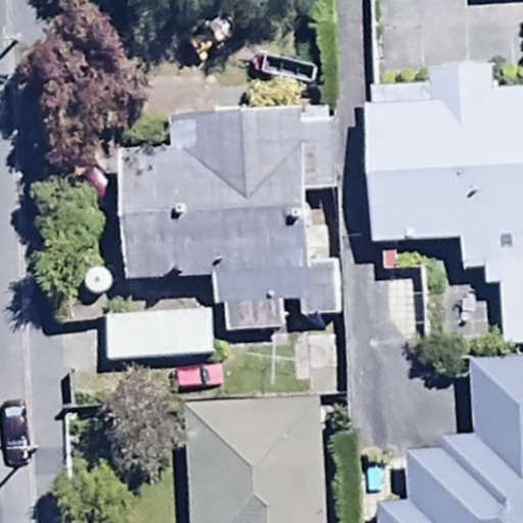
[(432,99),(365,102),(370,238),(460,235),(461,267),(480,267),(480,286),(501,285),(503,344),(522,343),(522,84),(491,85),(490,61),(431,63),(432,99)]
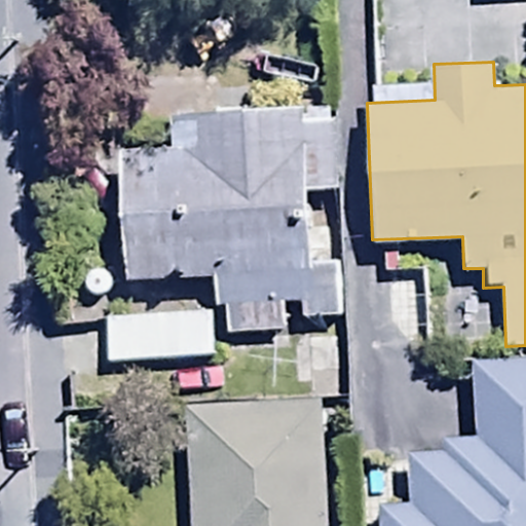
[(119,146),(123,277),(212,274),(213,303),(223,303),(224,336),(283,334),(282,299),(301,299),(301,318),(337,317),(334,228),(308,229),(307,189),(336,189),(334,104),(176,108),(177,144),(119,146)]
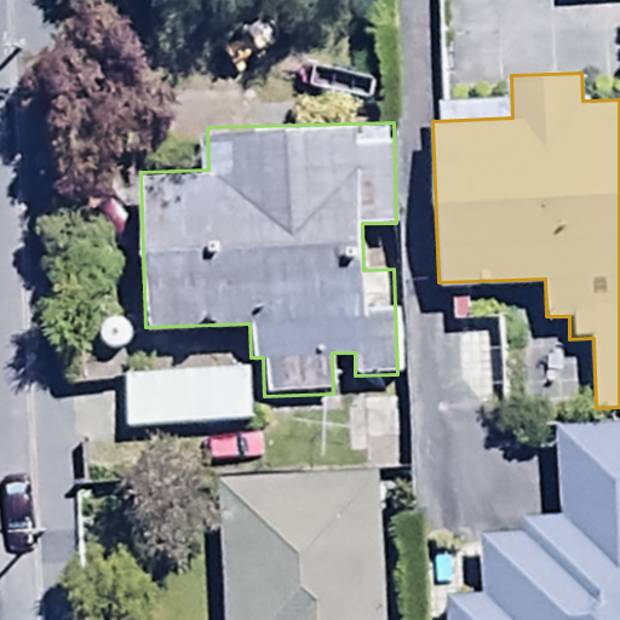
[(252,366),(122,371),(125,429),(253,424),(252,366)]
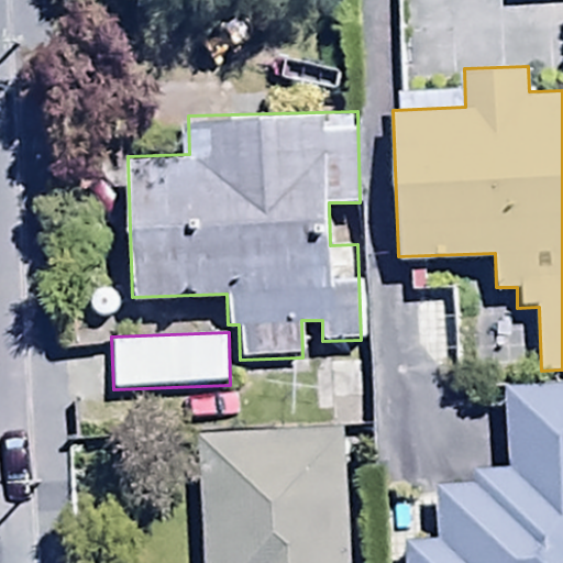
[(562,562),(562,381),(503,384),(507,464),(475,465),(476,478),(435,481),(438,536),(405,538),(405,562),(562,562)]
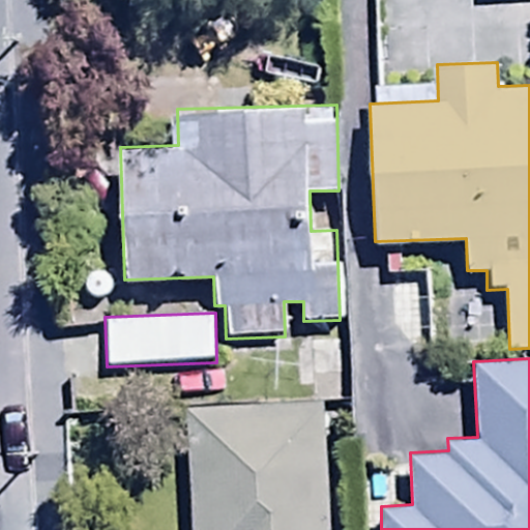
[(329,529),(322,402),(184,409),(192,529),(329,529)]
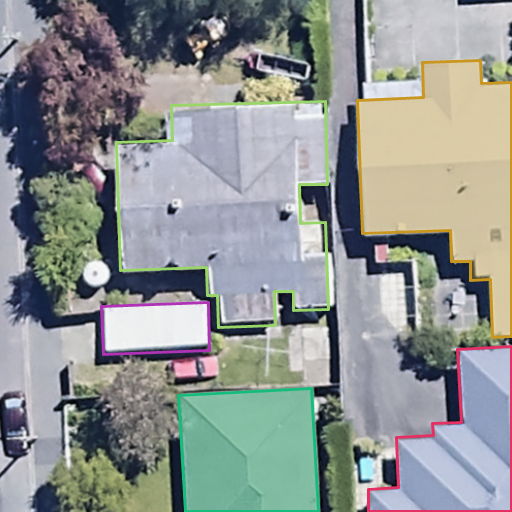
All buildings are outlined.
